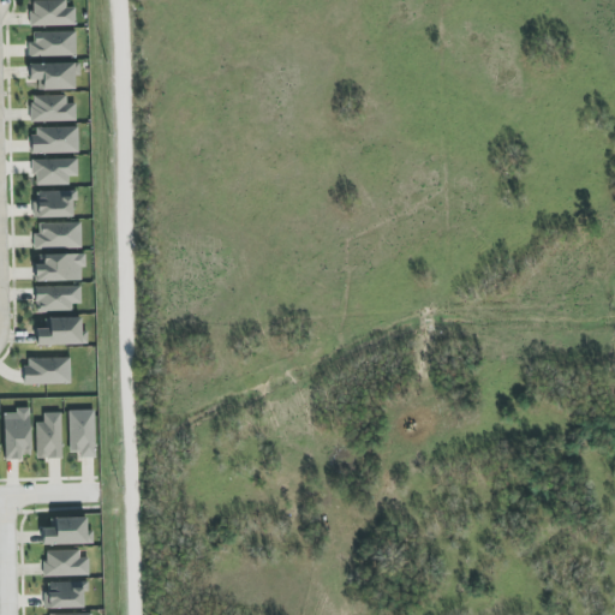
[(65,0),(60,0),(31,1),(31,27),(76,25),(75,7),(66,9),(65,0)]
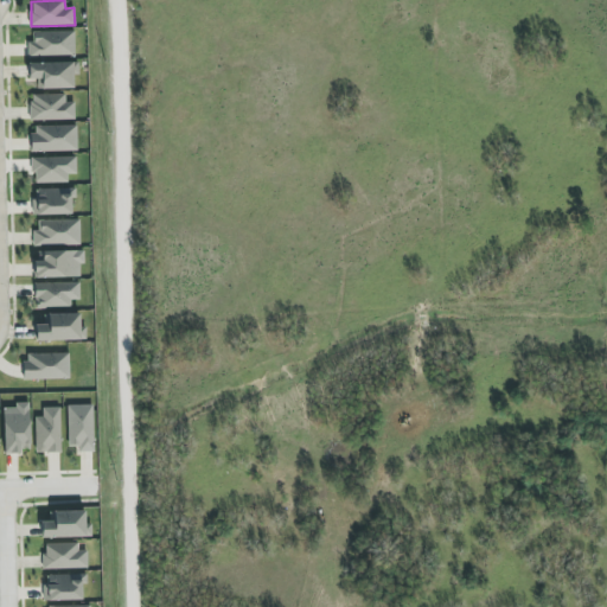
[(30,56),(75,55),(75,31),(30,32),(30,56)]
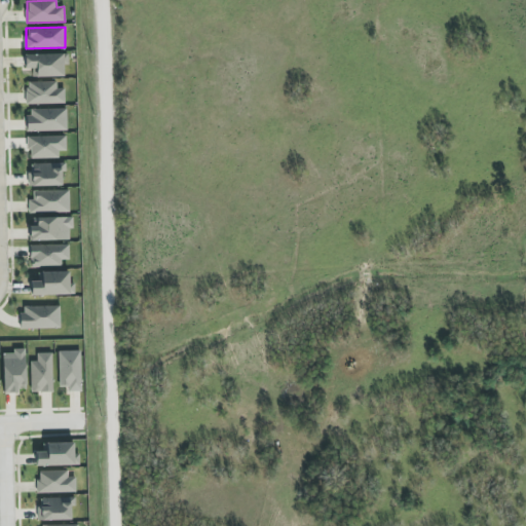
[(68,53),(25,54),(25,69),(33,69),(33,77),(64,76),(64,66),(68,66),(68,53)]
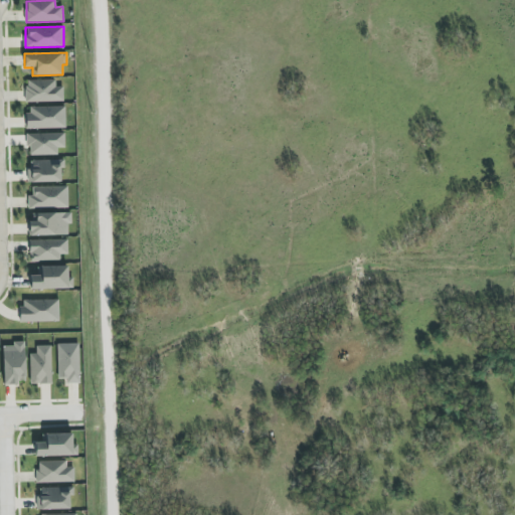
[(55,79),(26,80),(26,102),(63,102),(63,87),(55,87),(55,79)]
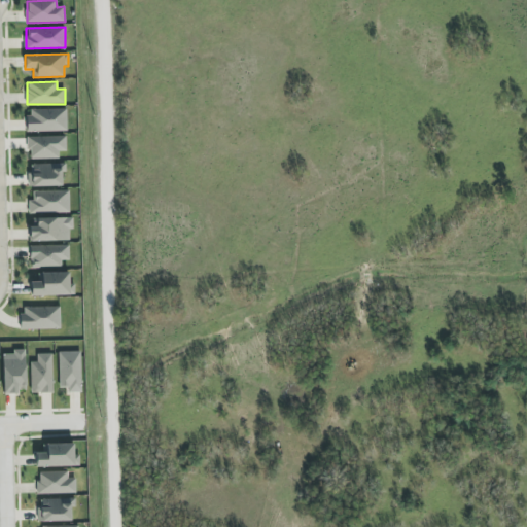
[(66,109),(27,110),(28,132),(67,131),(66,109)]
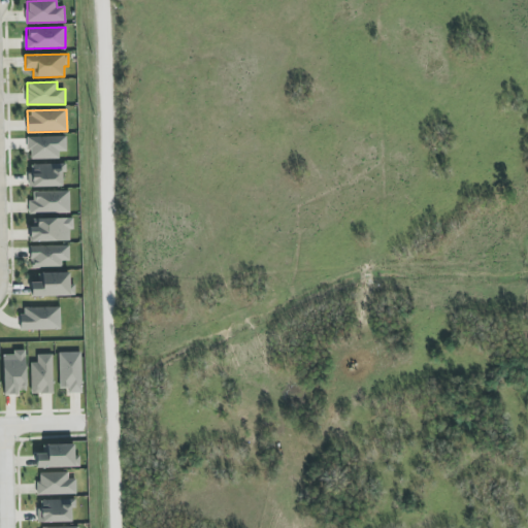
[(59,159),(59,152),(66,152),(66,136),(28,137),(29,159),(59,159)]
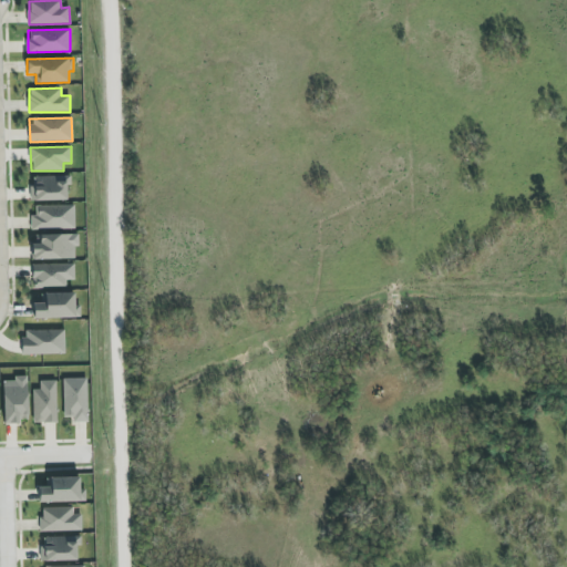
[(65,185),(70,184),(70,176),(31,177),(31,200),(66,199),(65,185)]
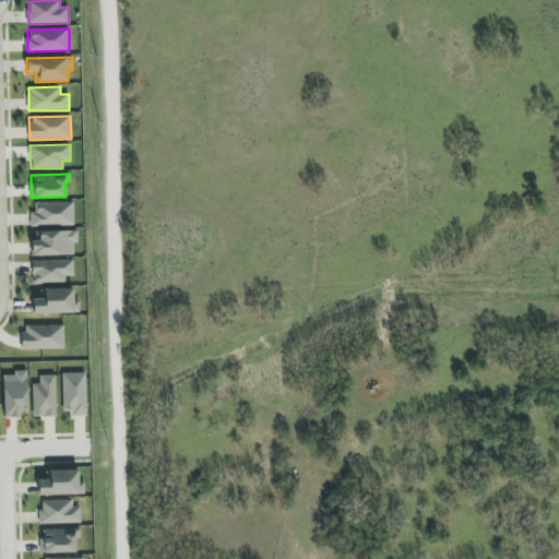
[(30,226),(74,225),(73,202),(35,203),(35,212),(30,212),(30,226)]
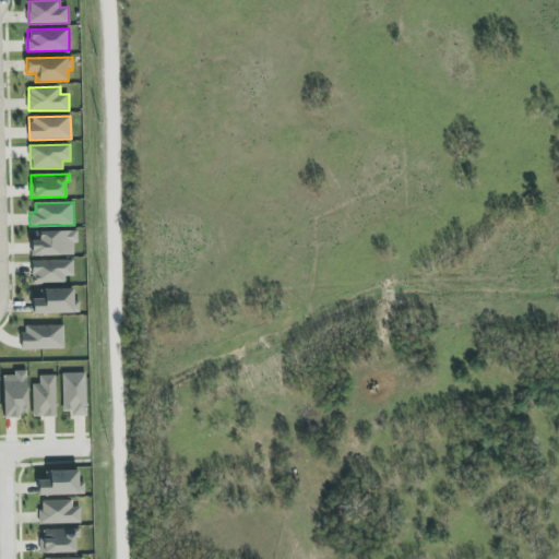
[(76,230),(32,232),(32,256),(73,256),(73,244),(78,244),(76,230)]
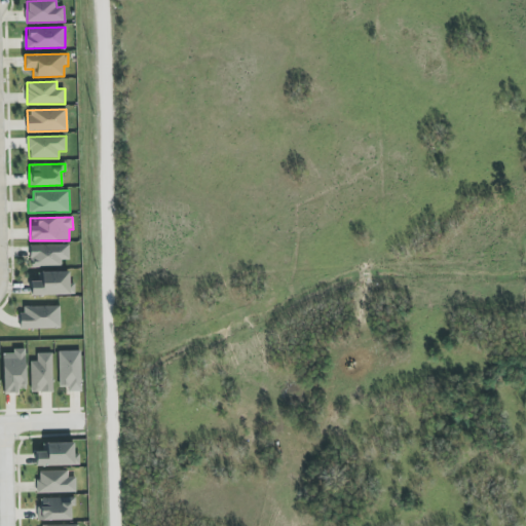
[(69,245),(30,246),(30,267),(62,266),(62,260),(69,260),(69,245)]
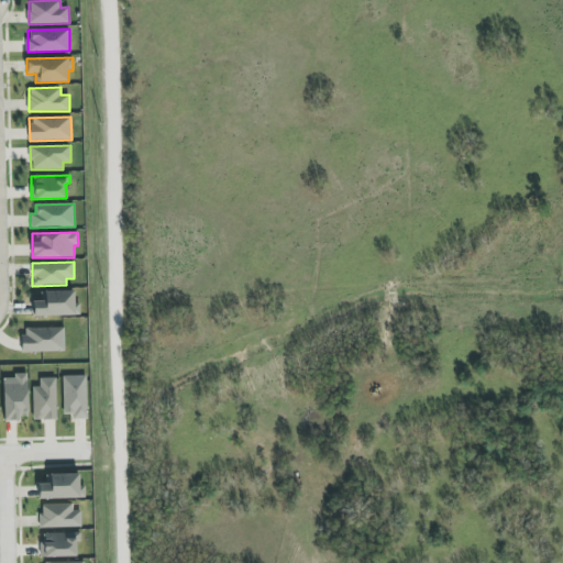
[(74,290),(43,291),(43,301),(33,301),(33,316),(79,316),(79,302),(74,302),(74,290)]
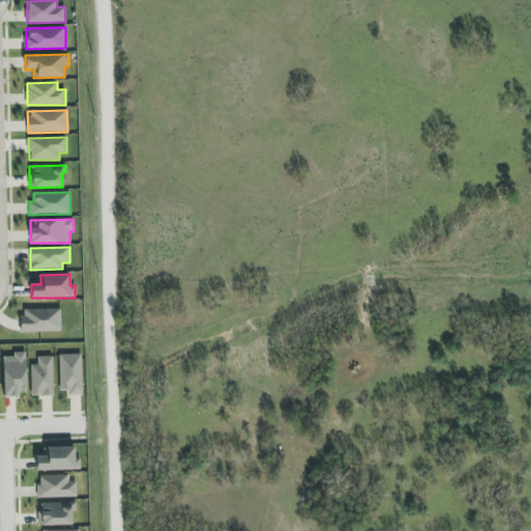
[(60,309),(21,310),(21,332),(60,332),(60,309)]
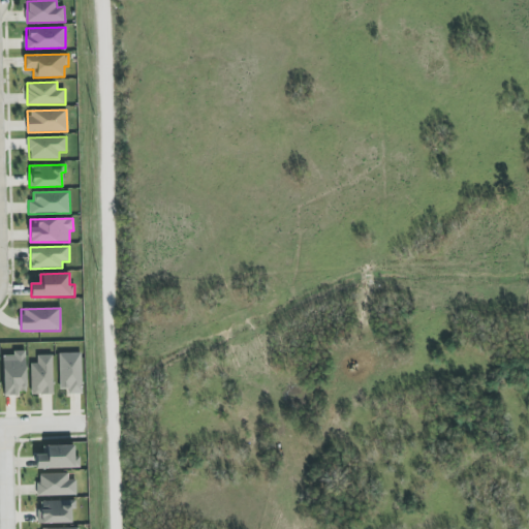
[(26,394),(25,351),(12,351),(12,355),(2,355),(3,395),(26,394)]
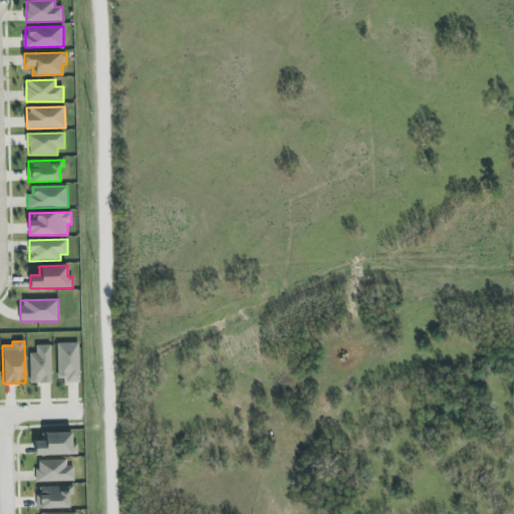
[(79,382),(78,342),(57,343),(57,378),(66,378),(66,382),(79,382)]
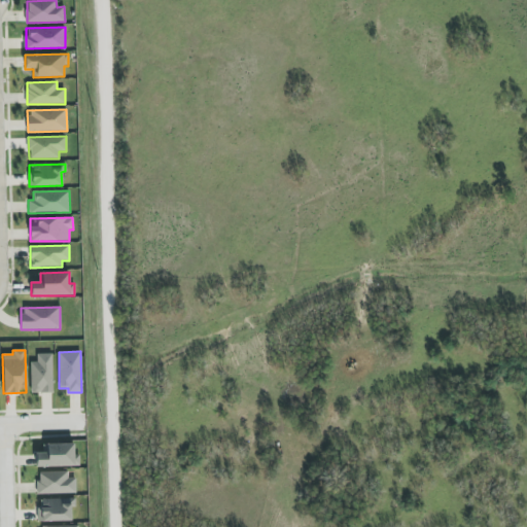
[(53,392),(51,354),(37,354),(37,361),(30,362),(31,393),(53,392)]
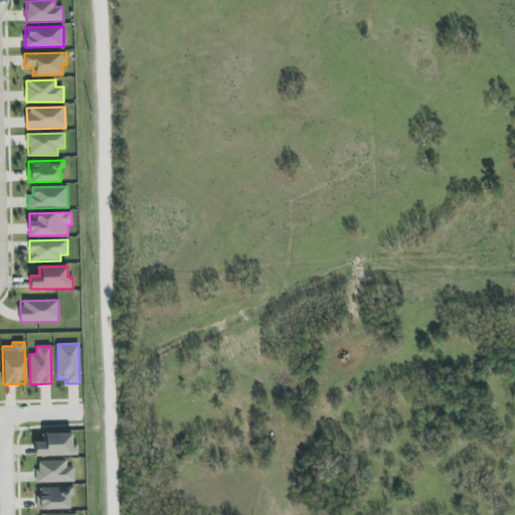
[(35,457),(77,456),(77,445),(72,445),(71,434),(45,434),(45,443),(34,443),(35,457)]
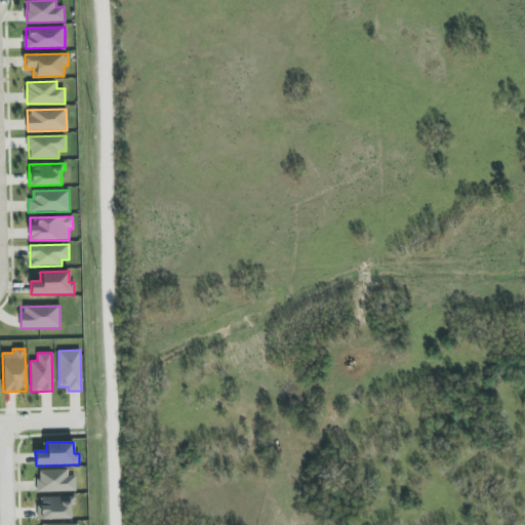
[(68,470),(37,470),(38,492),(76,491),(75,476),(68,477),(68,470)]
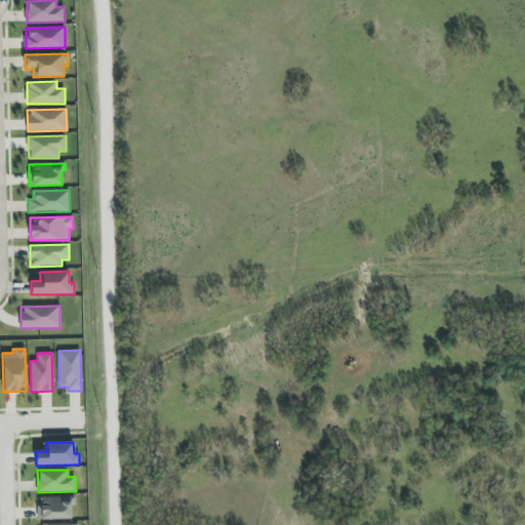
[(75,496),(40,497),(41,506),(37,507),(37,520),(71,519),(71,506),(75,506),(75,496)]
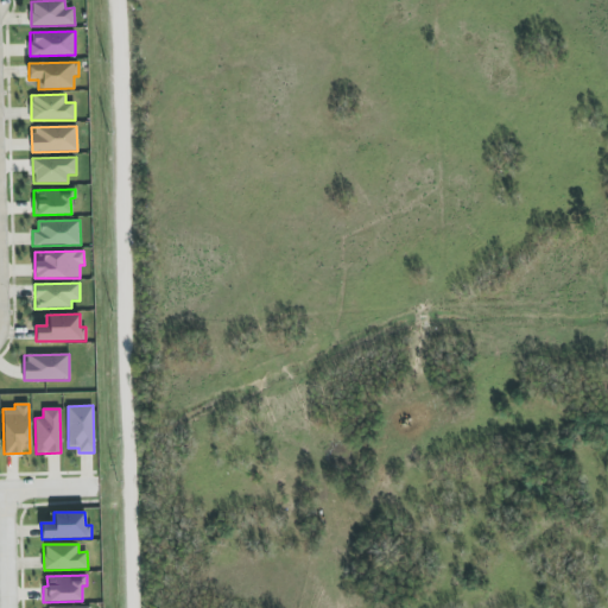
All buildings are outlined.
